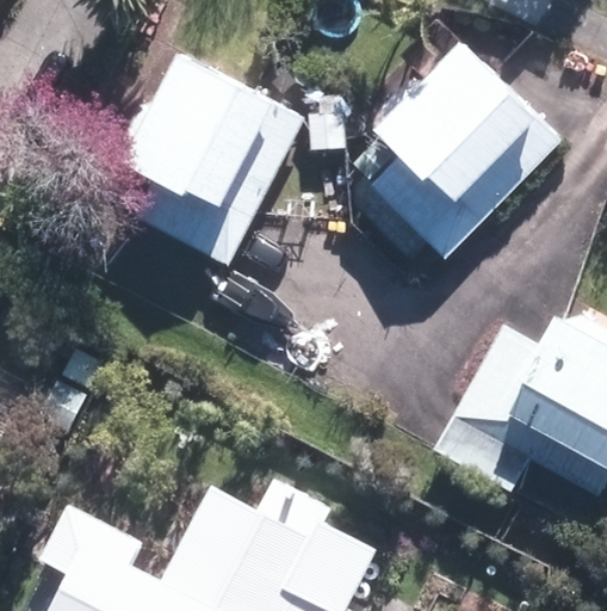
[(559,143),(458,42),(375,125),(390,140),(357,172),(444,259),(559,143)]
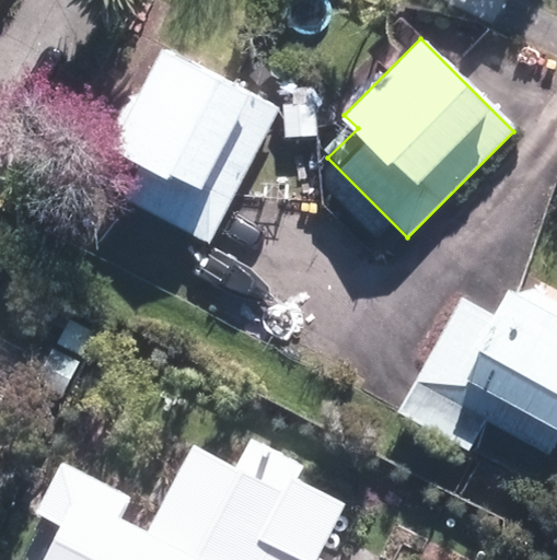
[(280,106),(162,47),(115,140),(142,154),(122,197),(211,242),(280,106)]
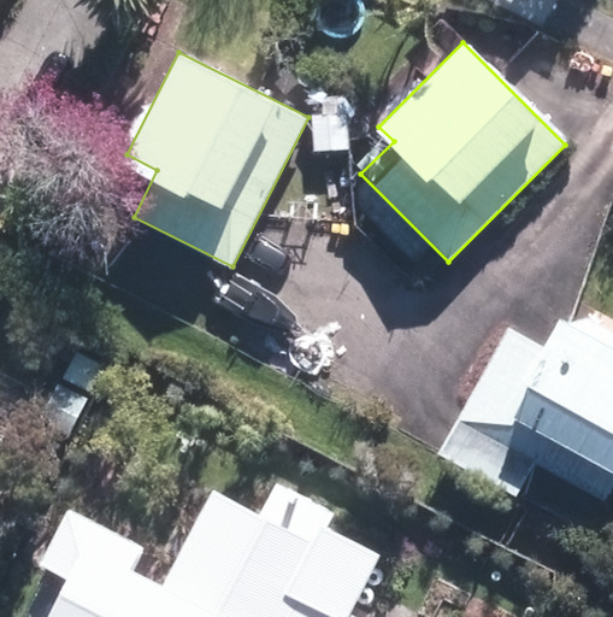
[(507,325),(443,452),(522,491),(537,460),(607,494),(612,481),(612,317),(579,300),(555,350),(507,325)]
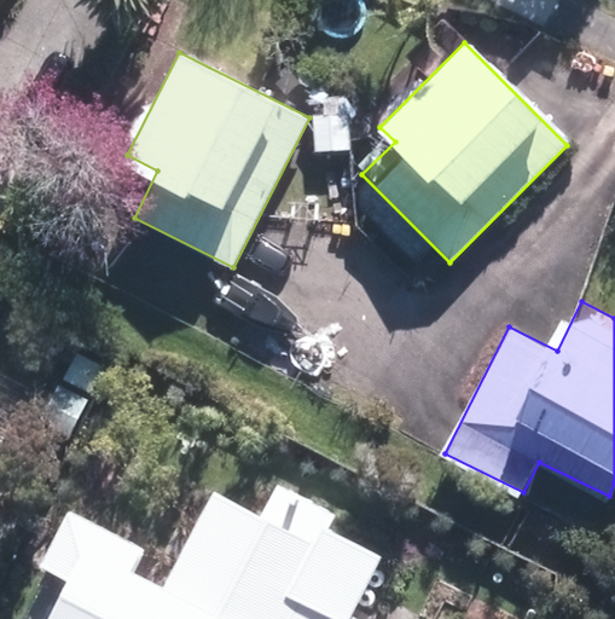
[(260,516),(212,492),(163,591),(218,618),(346,618),(381,549),(271,495),(260,516)]
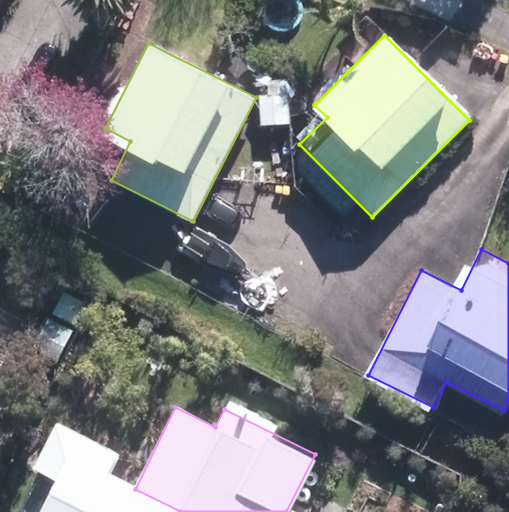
[(174,511),(105,477),(117,453),(62,424),(40,465),(62,477),(44,511),(174,511)]
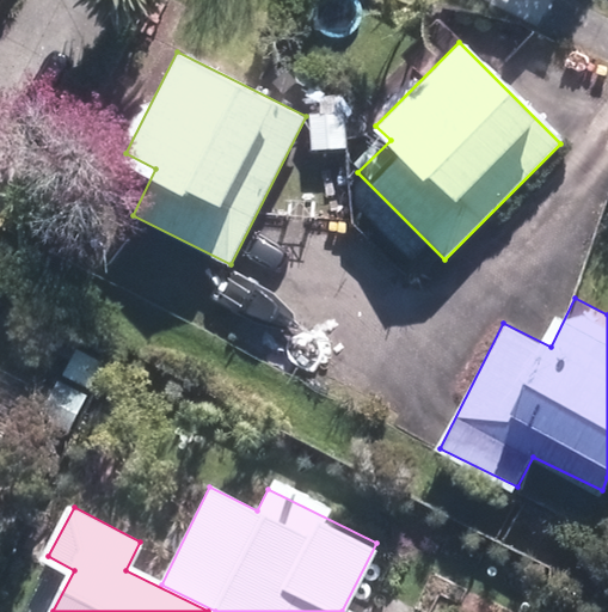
All buildings are outlined.
